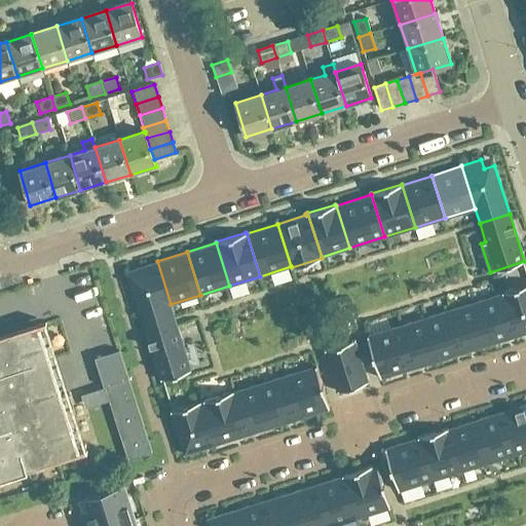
[(128,280),(144,330),(176,321),(171,304),(157,261),(137,268),(140,277),(128,280)]
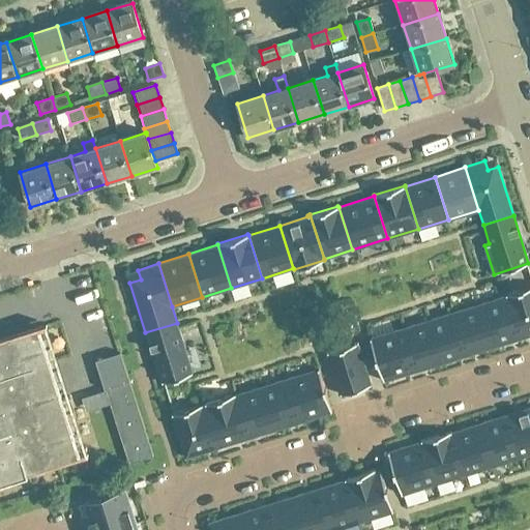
[(529,286),(508,293),(522,337),(529,334),(529,286)]
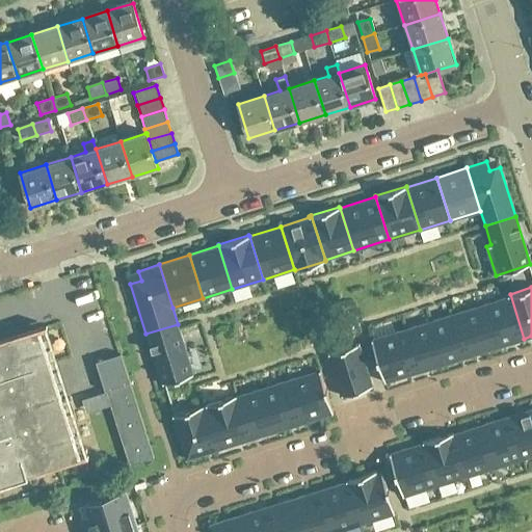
[(482,304),(496,347),(524,339),(510,294),(507,295),(507,296),(482,304)]
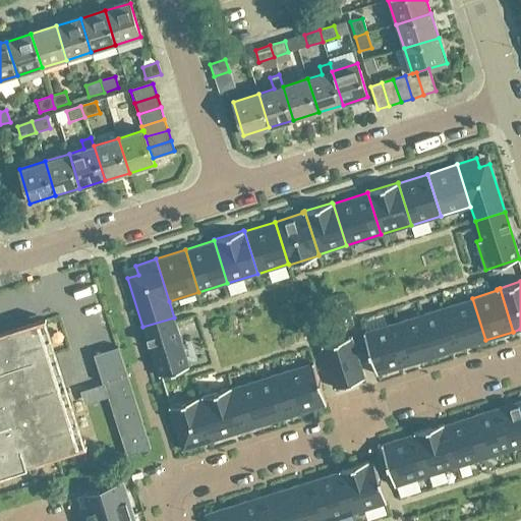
[(446,306),(458,349),(485,340),(472,298),(446,306)]
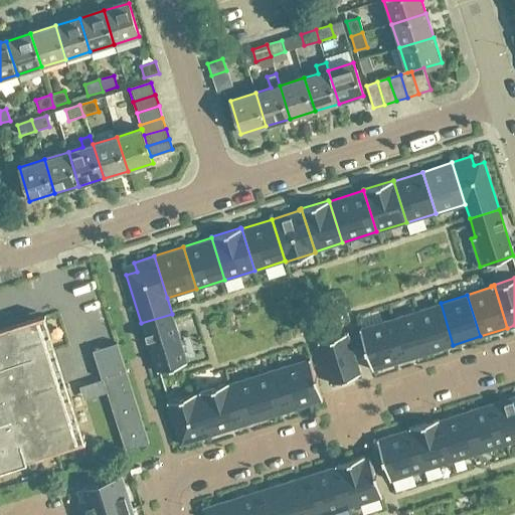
[(413,312),(426,353),(453,345),(441,303),(413,312)]
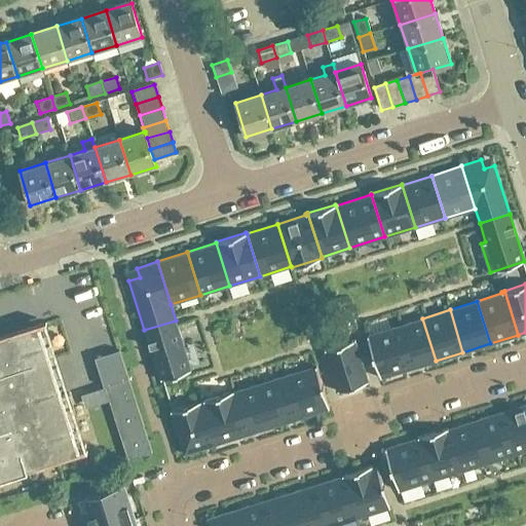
[(408,369),(436,361),(422,318),(395,327),(408,369)]
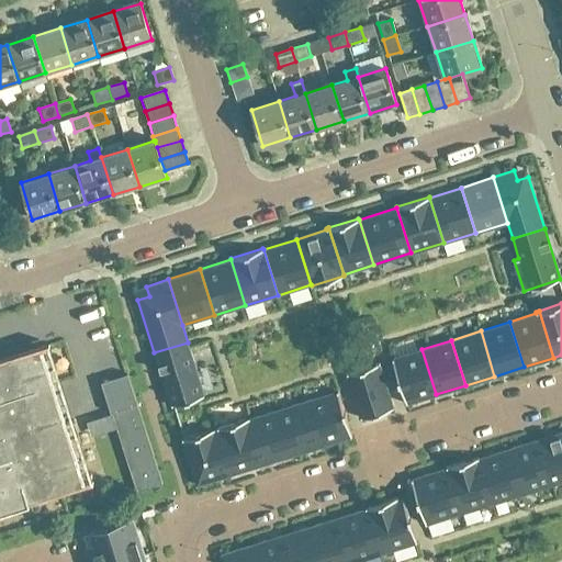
[(188,343),(154,352),(171,406),(204,396),(188,343)]
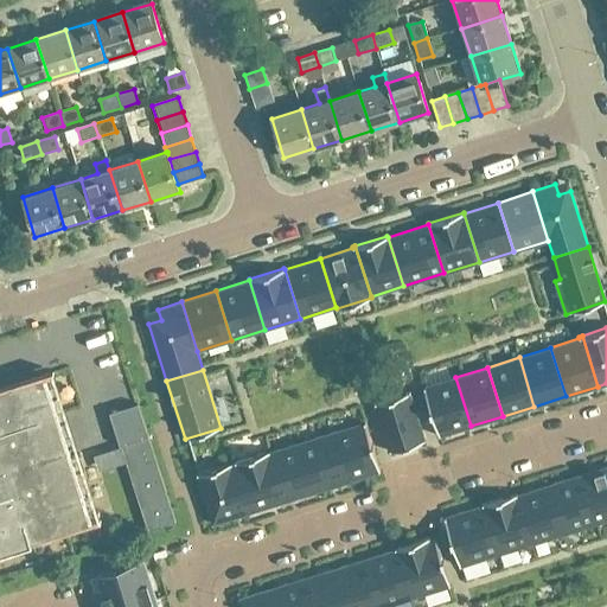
[(0,551),(94,523),(46,372),(0,387),(0,551)]
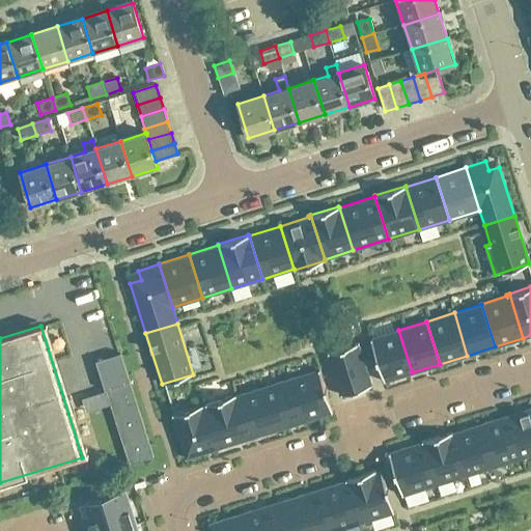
[(412,372),(398,330),(370,339),(376,358),(375,358),(376,363),(378,363),(384,382),(412,372)]
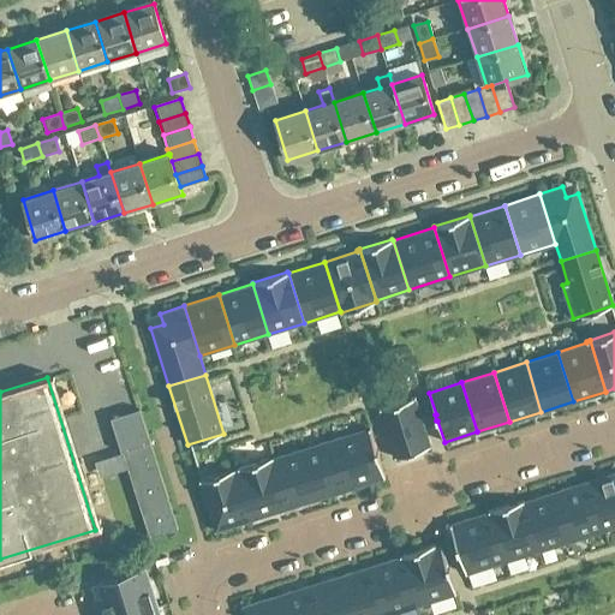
[(430,447),(415,398),(380,408),(395,458),(430,447)]
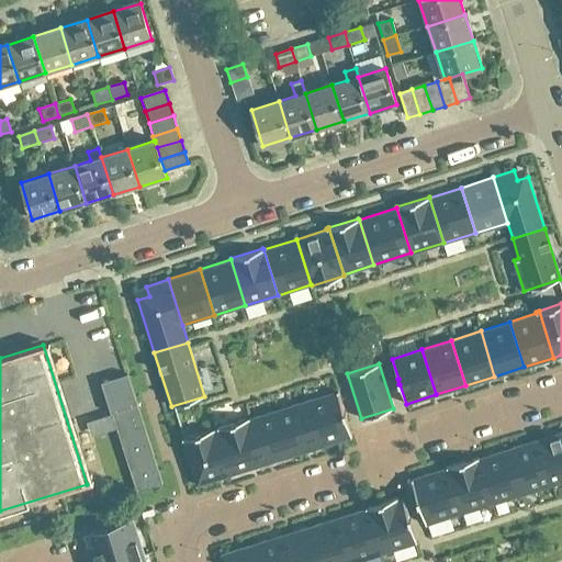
[(161,483),(127,373),(103,381),(137,491),(161,483)]
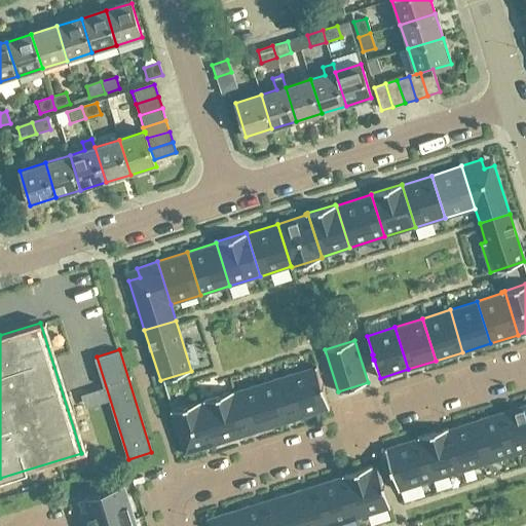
[(316,366),(289,374),(302,417),(330,408),(324,389),(325,389),(323,384),(322,384),(316,366)]
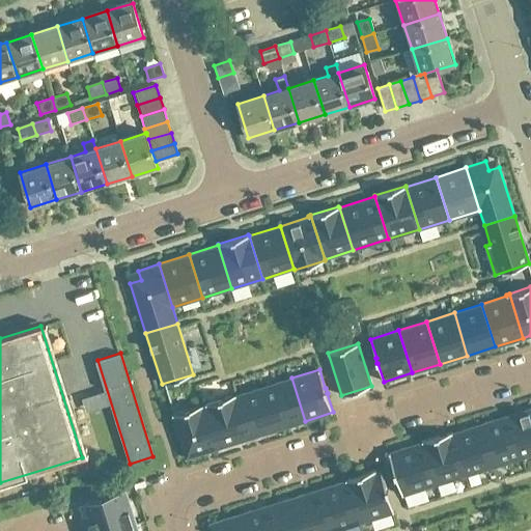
[(305,421),(291,378),(263,387),(277,429),(305,421)]
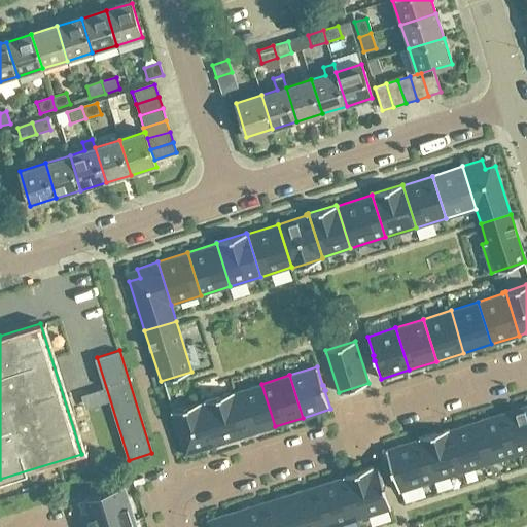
[(234,392),(247,435),(275,426),(261,384),(234,392)]
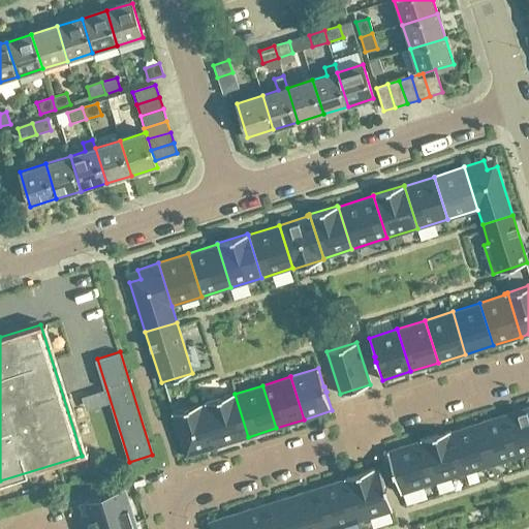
[(204,404),(217,446),(248,437),(235,394),(235,393),(205,403),(205,404),(204,404)]
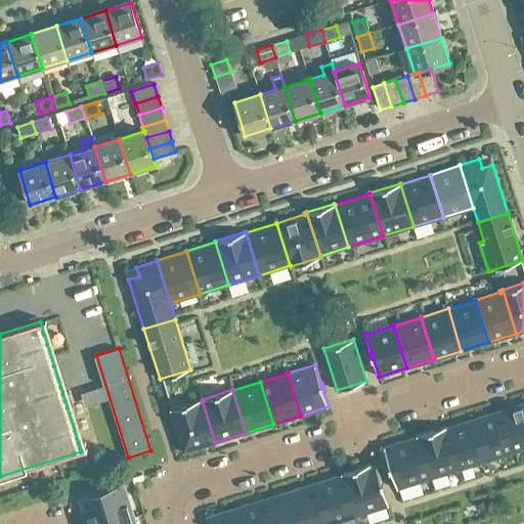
[(183,452),(215,442),(202,400),(200,400),(200,399),(170,409),(183,452)]
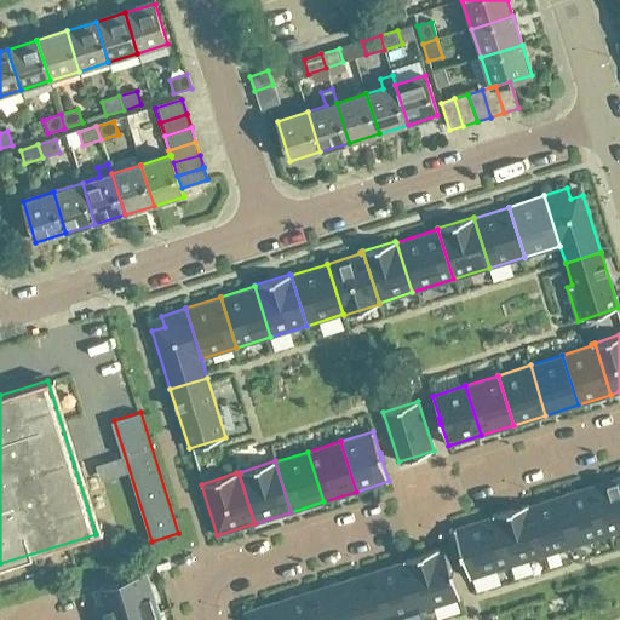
[(619,530),(619,476),(596,484),(612,534),(619,530)]
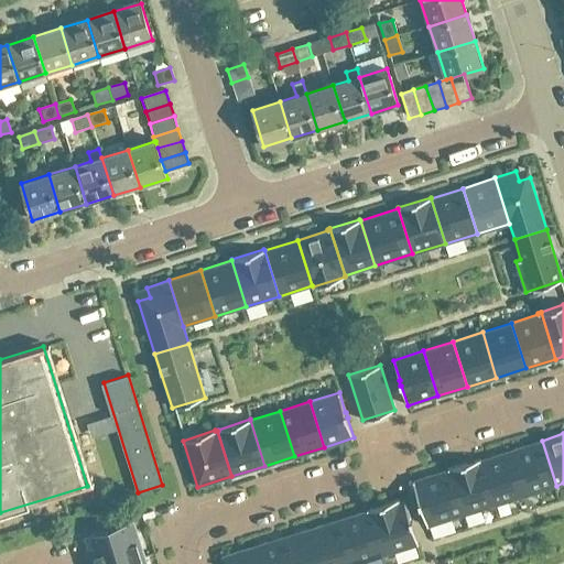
[(556,486),(542,441),(510,451),(524,496),(556,486)]
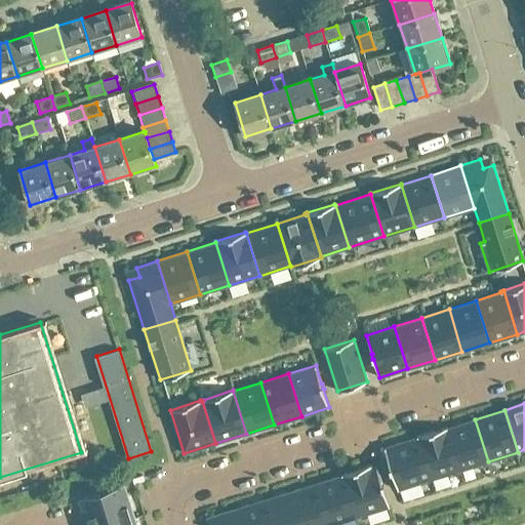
[(488,461),(475,419),(447,428),(447,427),(444,428),(457,471),(488,461)]
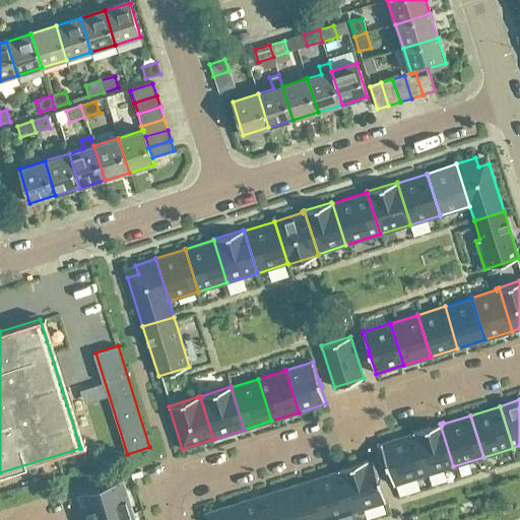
[(453,466),(440,424),(412,432),(412,434),(410,434),(424,476),(453,466)]
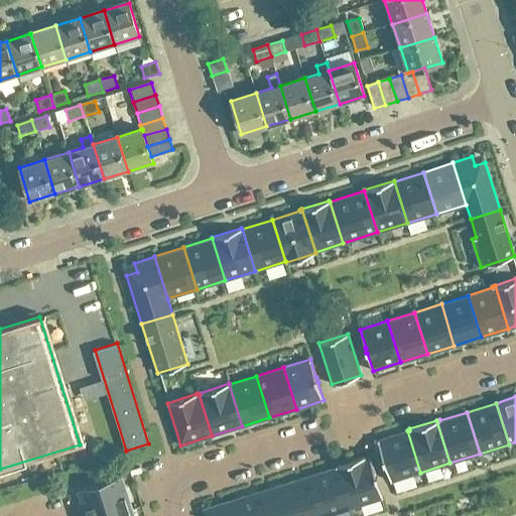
[(420,473),(407,430),(377,440),(390,482),(420,473)]
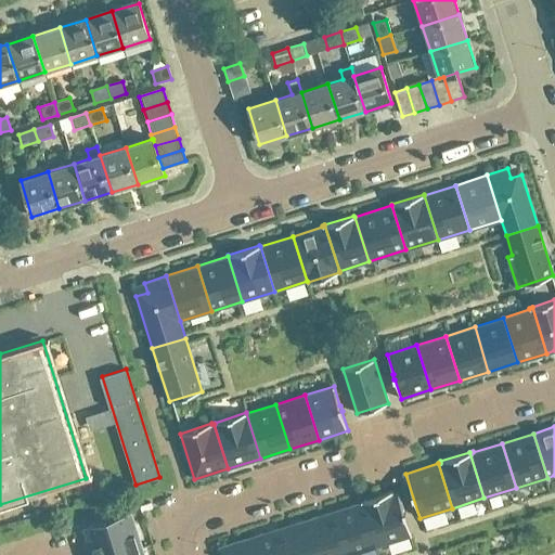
[(392,491),(368,499),(383,544),(412,536),(405,515),(407,515),(404,511),(398,491),(392,492),(392,491)]
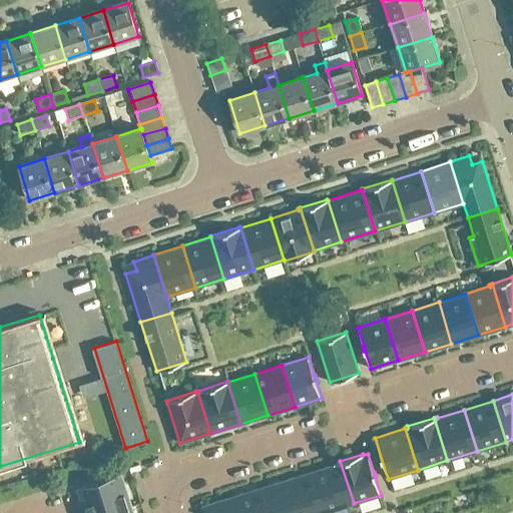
[(327,512),(354,503),(340,461),(333,463),(334,464),(314,471),(327,512)]
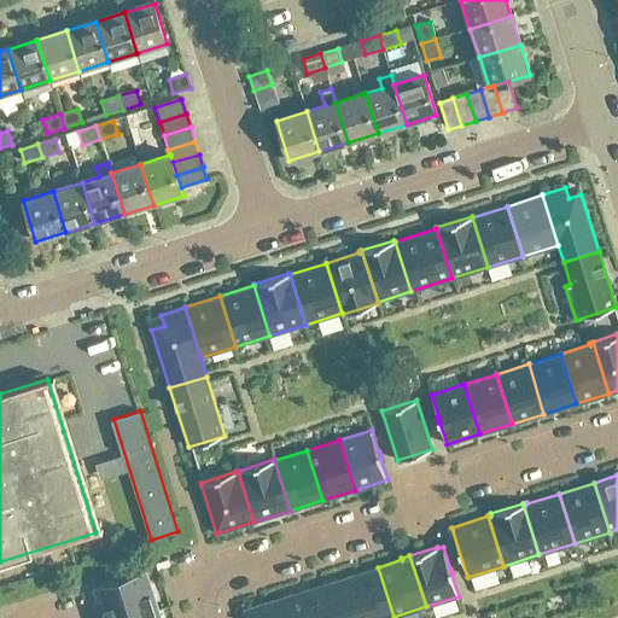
[(357,617),(389,617),(394,617),(378,567),(344,577),(357,617)]
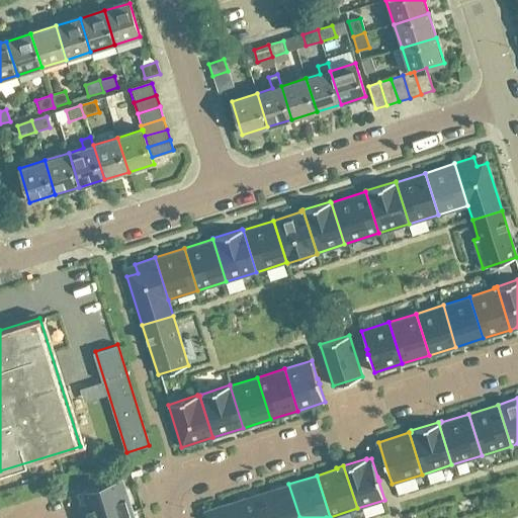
[(132,511),(122,480),(100,486),(110,517),(132,511)]
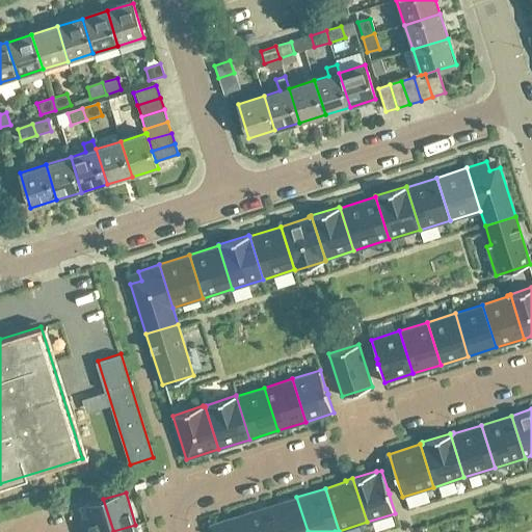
[(276,531),(308,531),(296,497),(268,506),(276,531)]
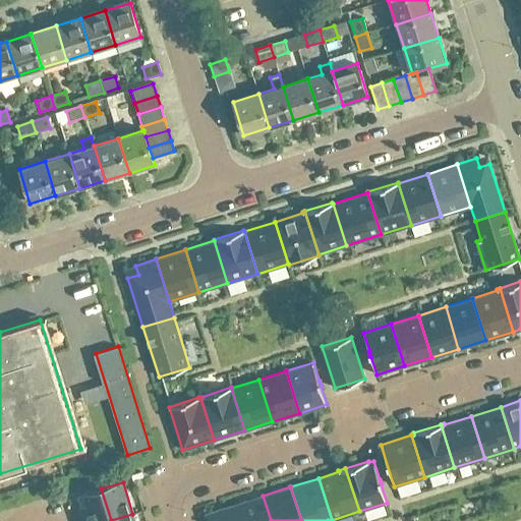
[(78,496),(87,520),(109,520),(111,520),(101,488),(78,496)]
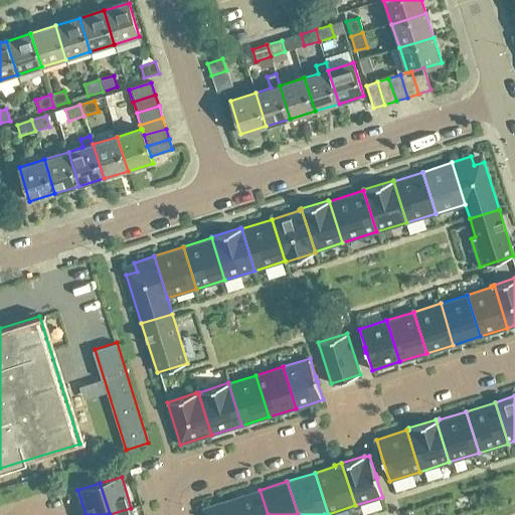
[(237,514),(268,514),(260,490),(232,498),(237,514)]
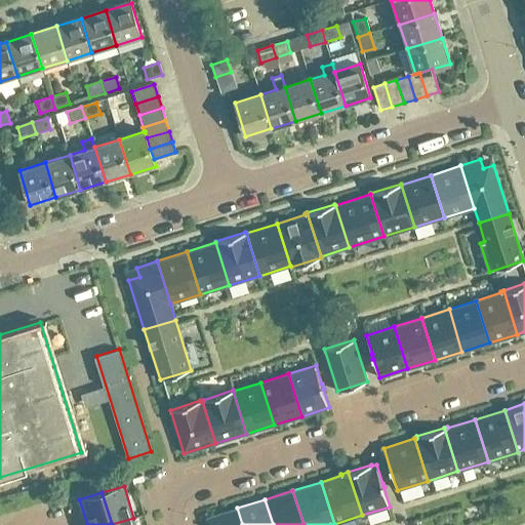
[(242,524),(237,508),(207,518),(209,524),(242,524)]
